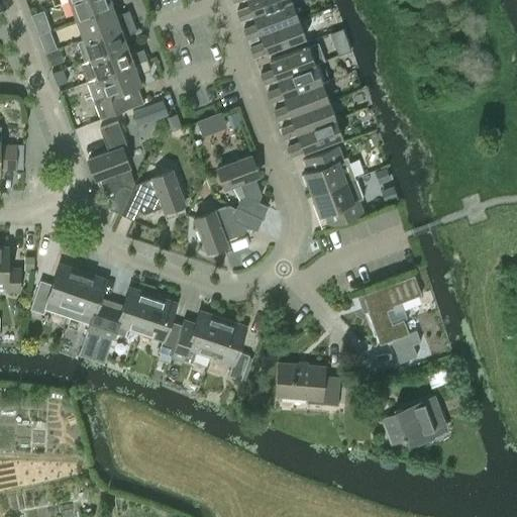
[(70,0),(77,19),(112,6),(110,0),(70,0)]
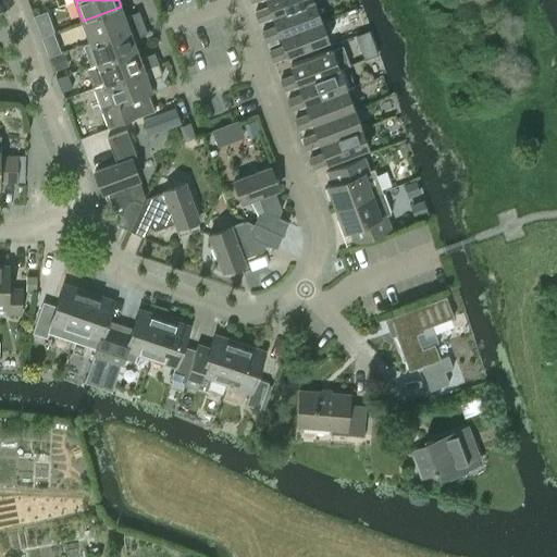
[(259,22),(273,16),(273,15),(313,0),(267,0),(270,5),(256,10),(259,22)]
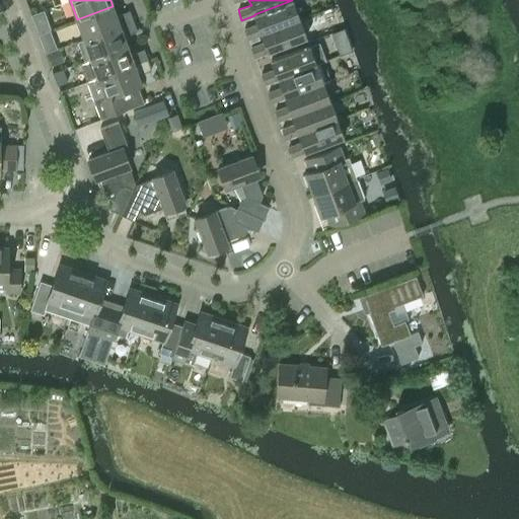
[(248,38),(262,33),(262,32),(299,18),(292,0),(254,14),(254,15),(257,23),(244,27),(248,38)]
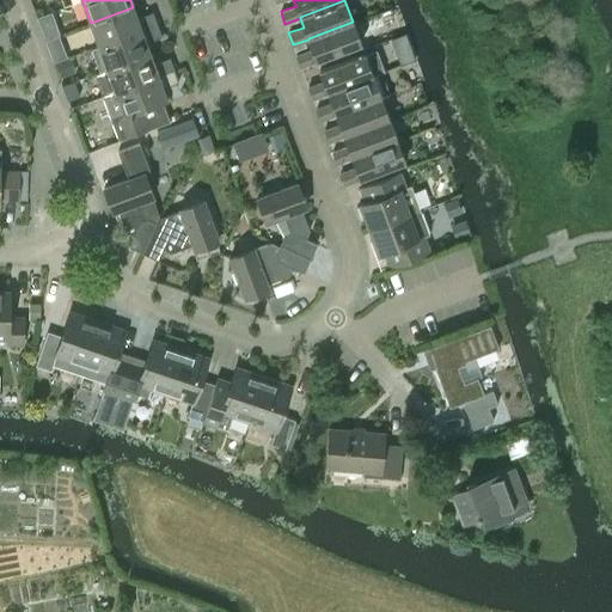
[(136,18),(133,7),(91,23),(99,46),(157,24),(153,12),(136,18)]
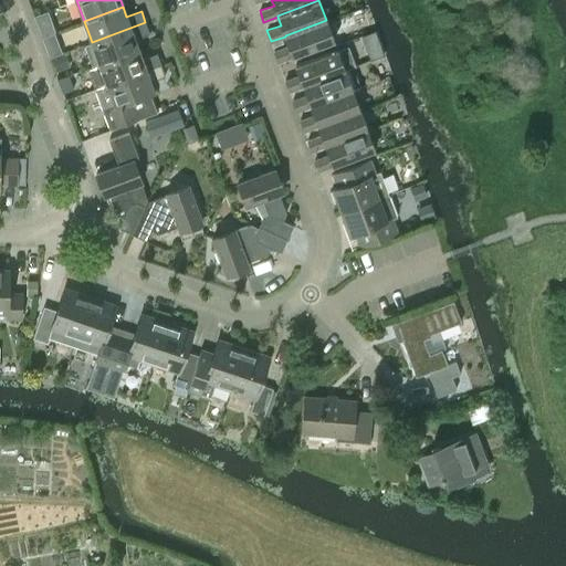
[(285,35),(285,37),(289,45),(274,50),(279,62),(334,41),(326,20),(285,35)]
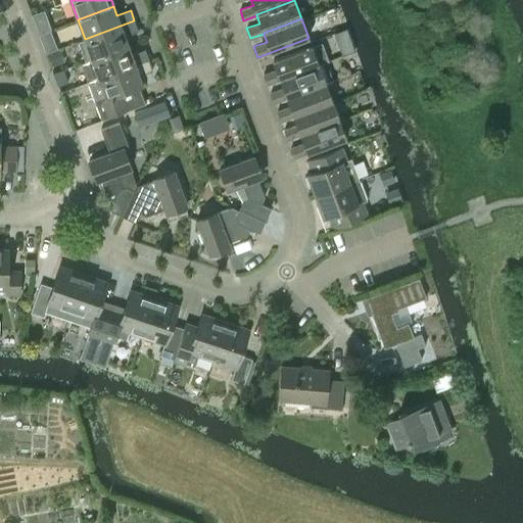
[(138,31),(134,20),(85,39),(78,41),(85,61),(128,45),(125,36),(138,31)]
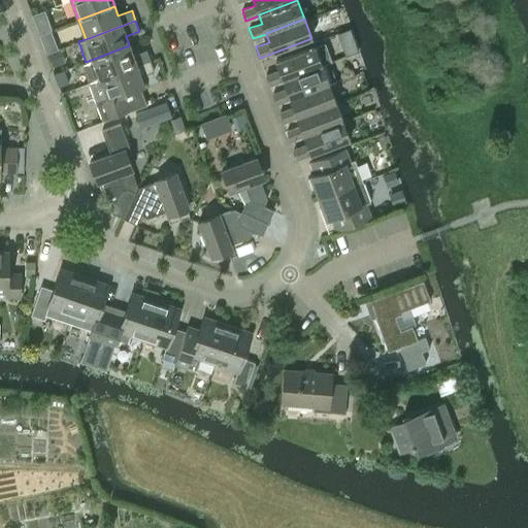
[(348,38),(344,30),(335,33),(338,42),(348,38)]
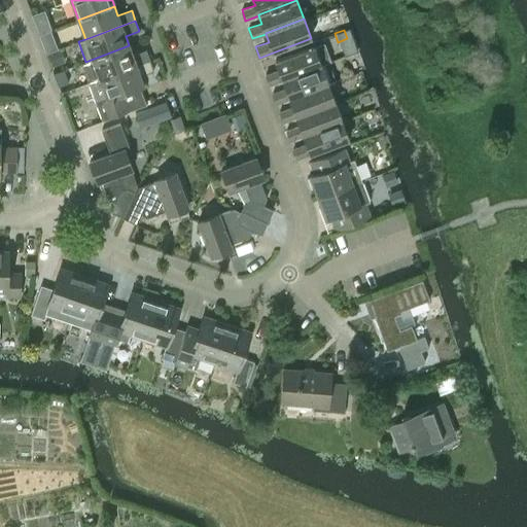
[(53,40),(43,43),(46,53),(56,48),(53,40)]
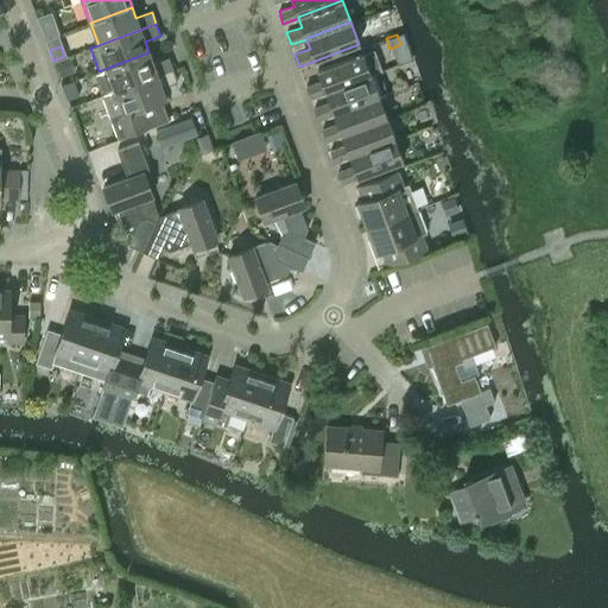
[(153,63),(149,52),(99,71),(94,73),(102,95),(173,69),(169,57),(153,63)]
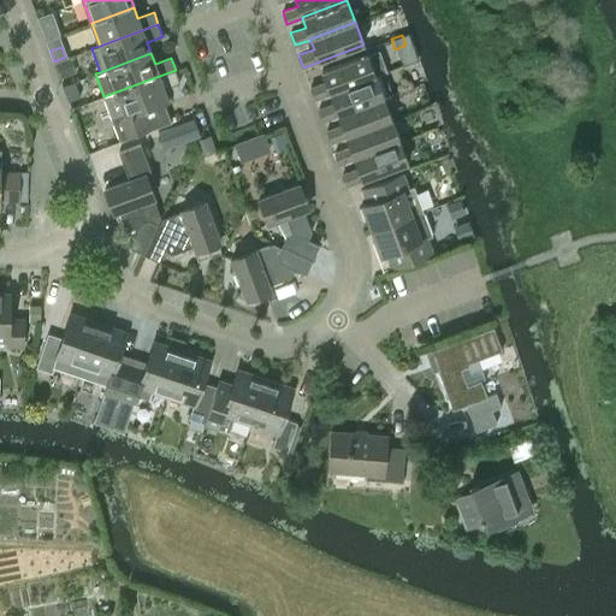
[(315,99),(331,93),(330,93),(375,76),(367,54),(321,70),(326,81),(311,87),(315,99)]
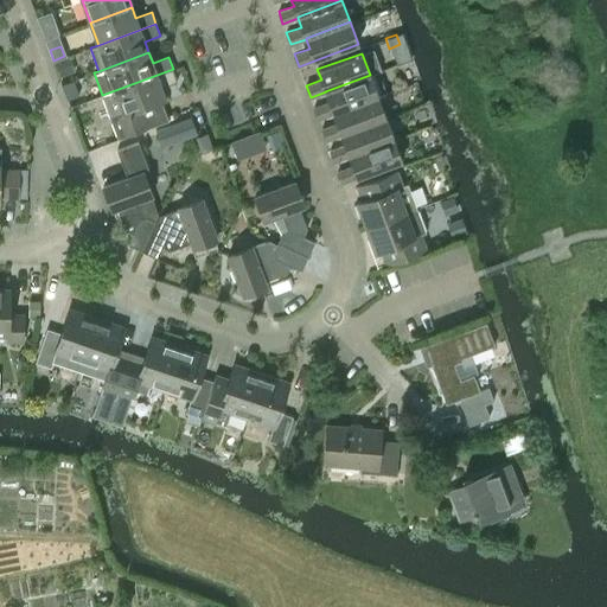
[(69,57),(55,62),(59,76),(74,71),(69,57)]
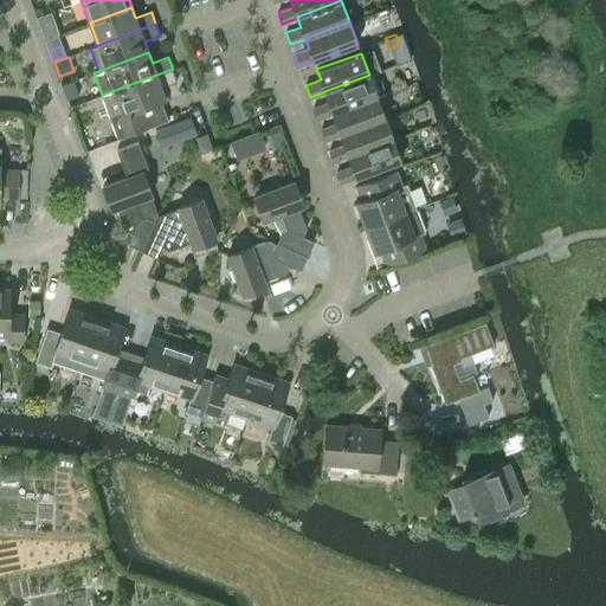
[(176,81),(173,69),(102,95),(118,139),(167,120),(160,100),(166,98),(161,86),(176,81)]
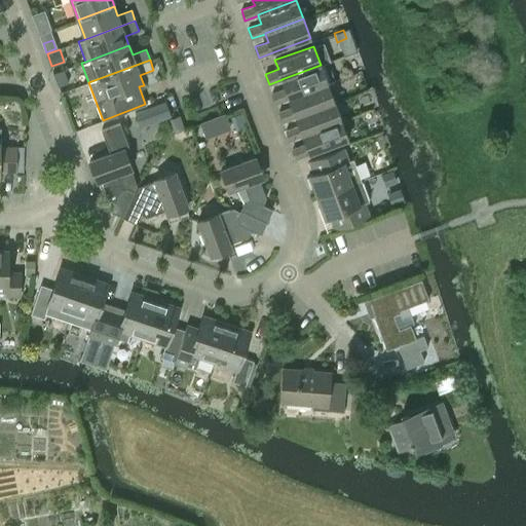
[(275,103),(289,98),(327,83),(321,65),(282,79),(283,79),(285,87),(272,92),(275,103)]
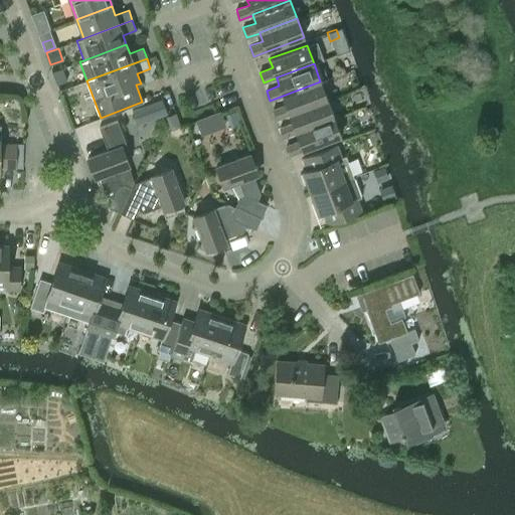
[(68,79),(63,67),(53,71),(57,83),(68,79)]
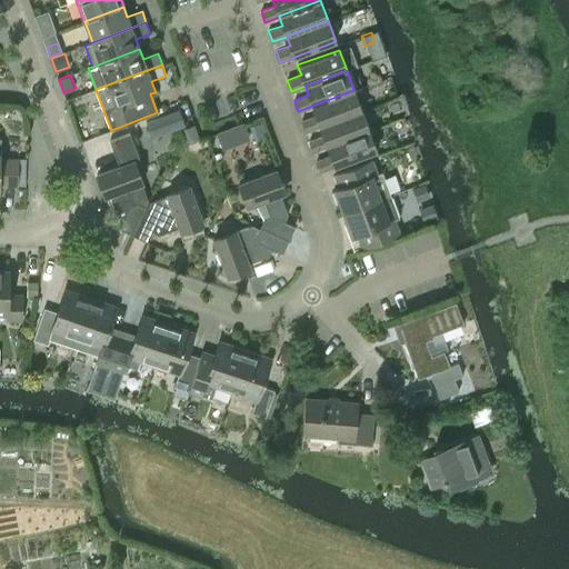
[(306,131),(320,126),(361,110),(353,90),(312,106),(316,115),(301,120),(306,131)]
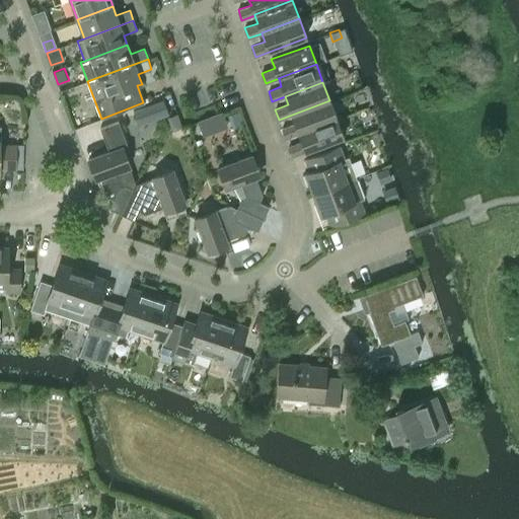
[(162,99),(143,106),(148,123),(168,116),(162,99)]
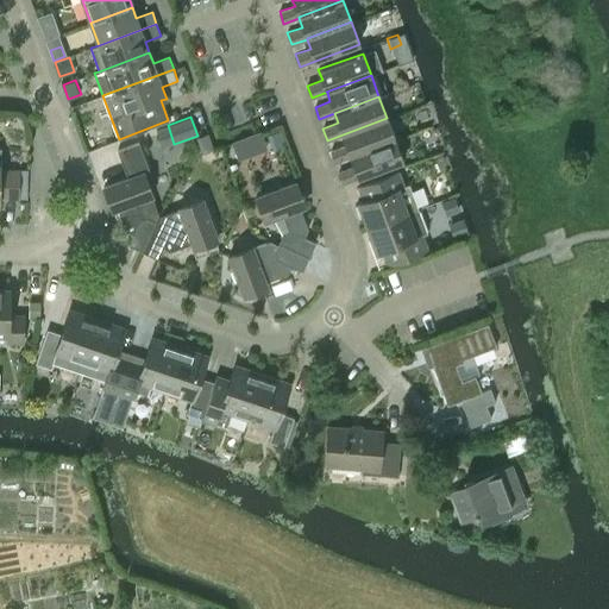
[(336,162),(351,156),(350,156),(395,139),(387,118),(343,135),(346,144),(331,150),(336,162)]
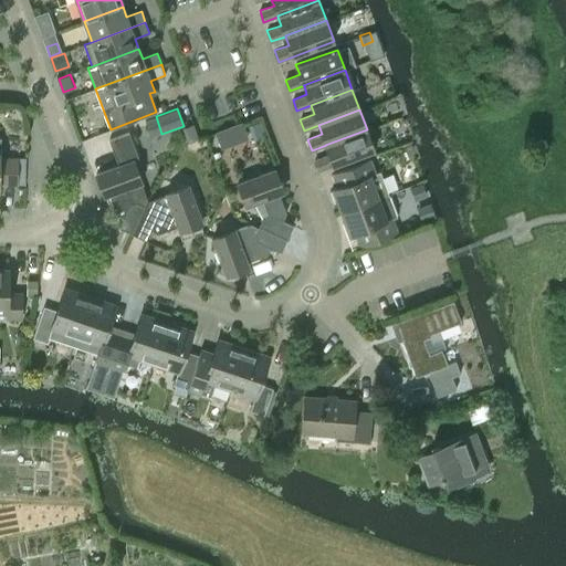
[(375,149),(367,129),(325,145),(326,145),(329,154),(315,159),(320,170),(375,149)]
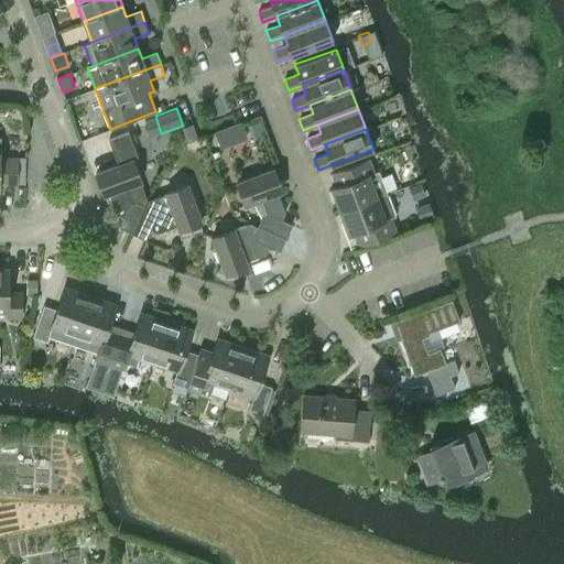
[(118,164),(96,172),(96,174),(97,174),(105,193),(104,193),(105,194),(109,193),(116,213),(123,216),(119,227),(132,232),(145,205),(140,203),(148,199),(141,180),(140,180),(133,160),(138,158),(129,131),(109,139),(118,164)]
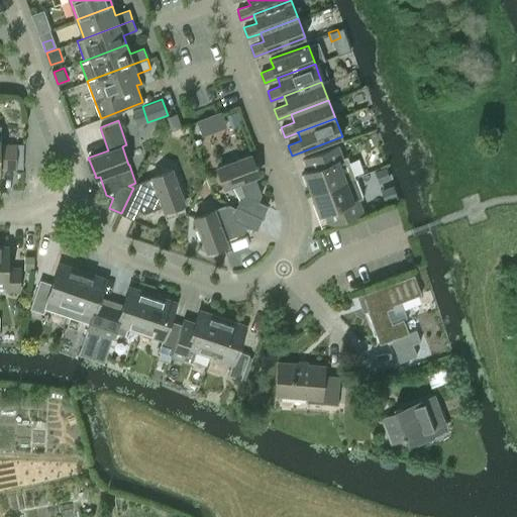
[(1,125),(0,125),(0,168),(16,169),(17,144),(0,143),(1,125)]
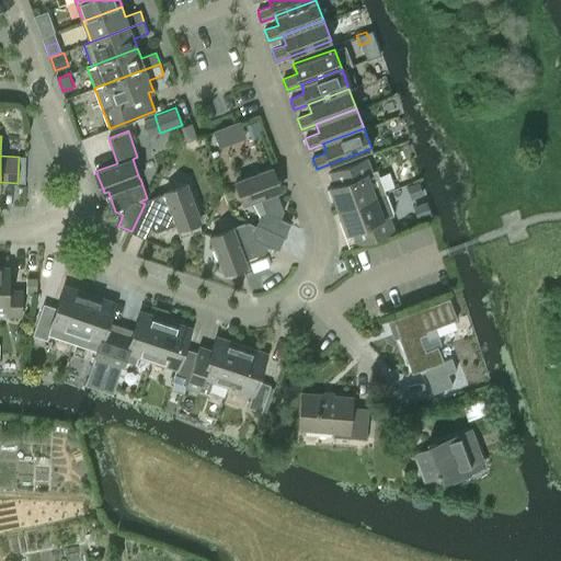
[(339,209),(385,192),(376,170),(371,171),(367,158),(330,172),(334,185),(330,187),(339,209)]
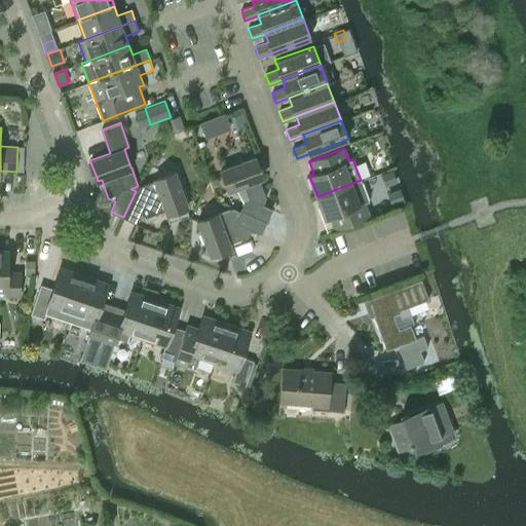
[(240,210),(267,221),(272,209),(263,204),(266,197),(259,179),(263,178),(263,177),(262,177),(256,158),(256,157),(243,161),(238,156),(232,159),(231,165),(221,170),(222,171),(229,189),(228,189),(229,190),(243,185),(250,199),(245,200),(240,210)]
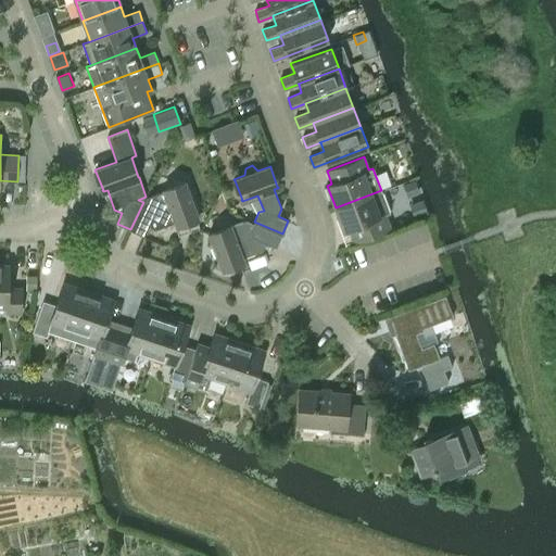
[(414,180),(403,185),(407,198),(419,193),(414,180)]
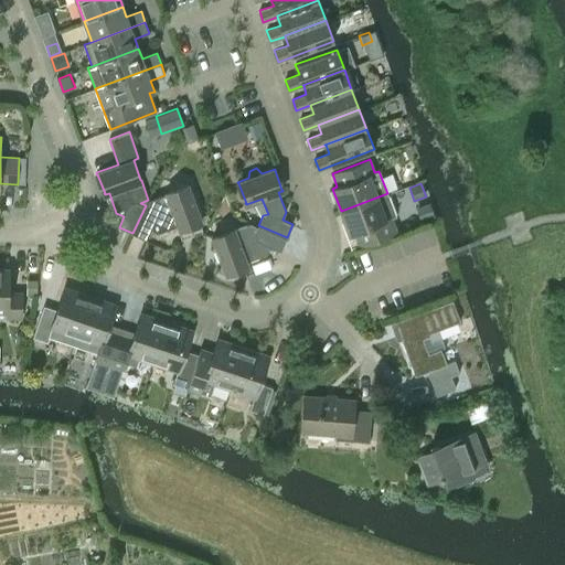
[(146,205),(132,233),(146,240),(150,228),(158,232),(178,225),(180,230),(181,228),(201,222),(202,222),(188,184),(187,184),(187,185),(168,192),(167,192),(166,193),(172,209),(157,215),(155,209),(146,205)]
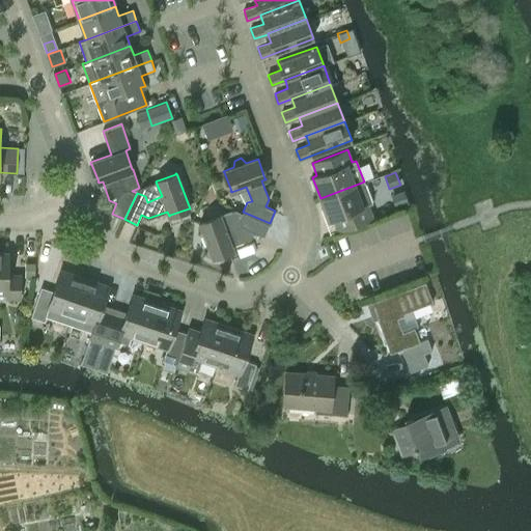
[(372,203),(364,182),(320,198),(328,220),(333,218),(337,230),(372,217),(367,204),(372,203)]
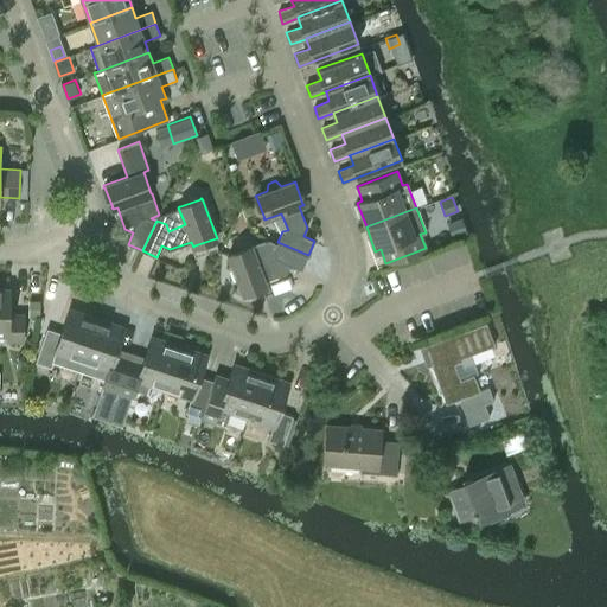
[(301,270),(308,255),(278,242),(276,243),(269,240),(251,247),(251,246),(250,247),(230,255),(229,254),(228,255),(243,294),(244,294),(244,293),(266,286),(267,286),(264,281),(286,273),(289,264),(301,270)]
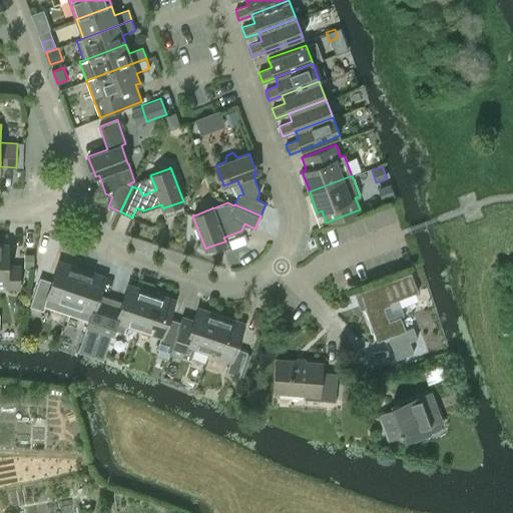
[(8,243),(0,242),(0,283),(6,284),(6,289),(19,289),(20,266),(8,265),(8,243)]
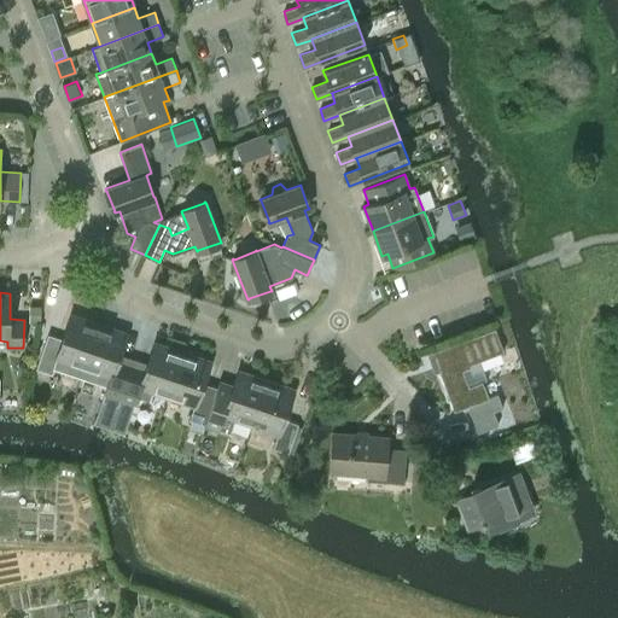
[(30,305),(29,322),(40,322),(41,305),(30,305)]
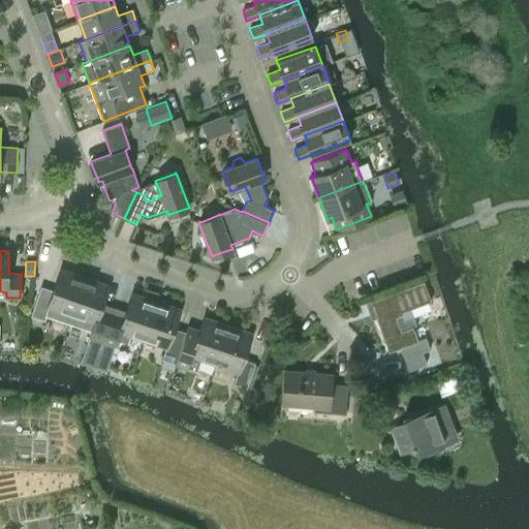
[(69,321),(85,277),(61,269),(52,294),(40,290),(31,315),(44,319),(47,314),(69,321)]
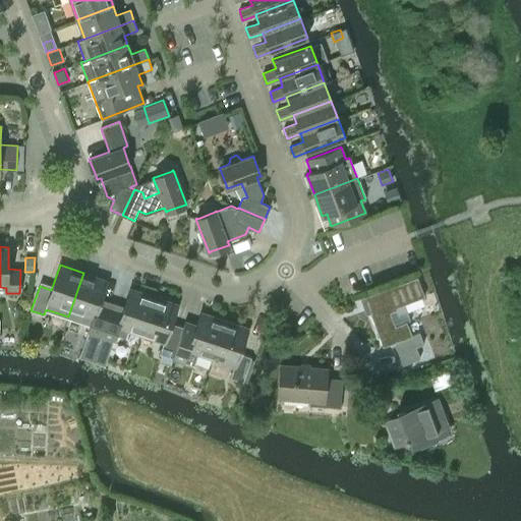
[(99,342),(110,309),(98,305),(107,280),(83,273),(68,316),(91,325),(87,338),(99,342)]
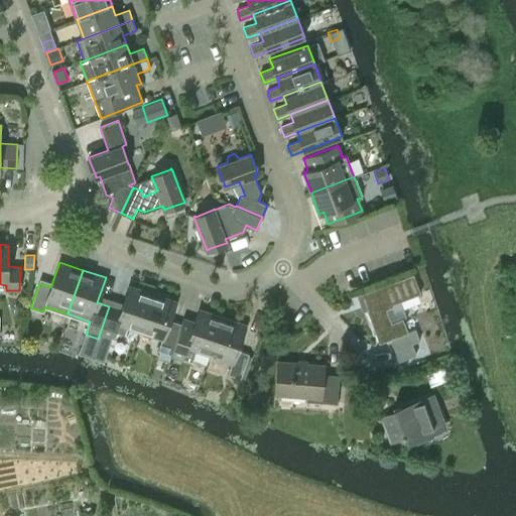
[(379,343),(390,339),(398,361),(416,354),(411,343),(419,340),(415,329),(407,332),(402,318),(391,323),(386,308),(393,306),(392,303),(420,293),(413,274),(361,293),(379,343)]
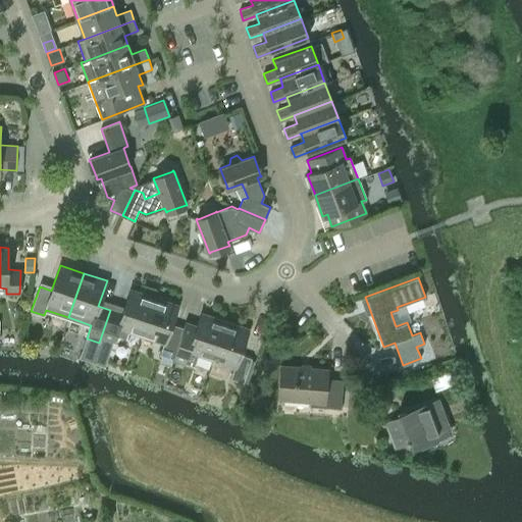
[(122,314),(110,310),(99,343),(102,335),(114,340),(115,334),(124,337),(126,330),(141,335),(154,297),(131,289),(122,314)]
